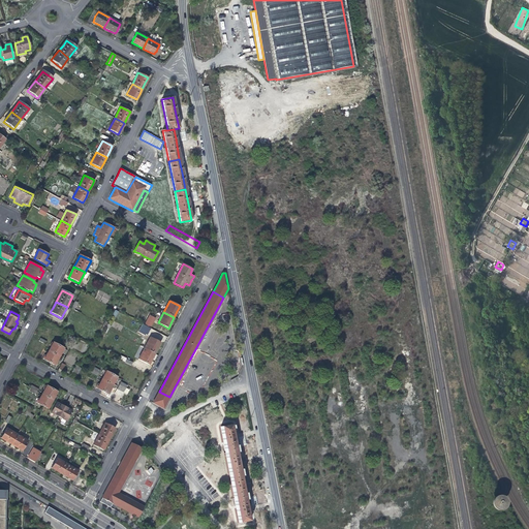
[(31,341),(37,344),(40,339),(34,336),(31,341)]
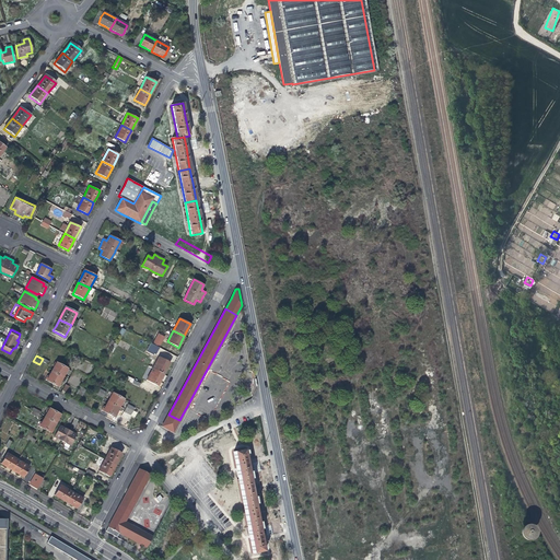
[(159,357),(152,369),(164,374),(167,369),(170,362),(159,357)]
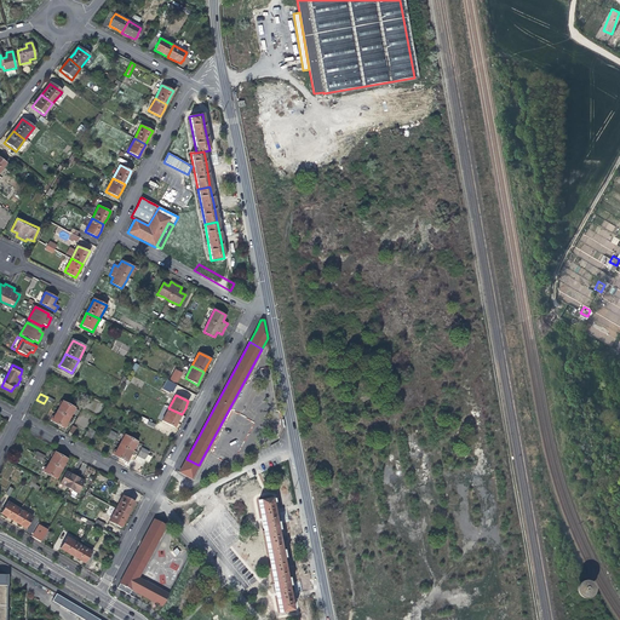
[(55,401),(47,397),(44,403),(51,407),(55,401)]
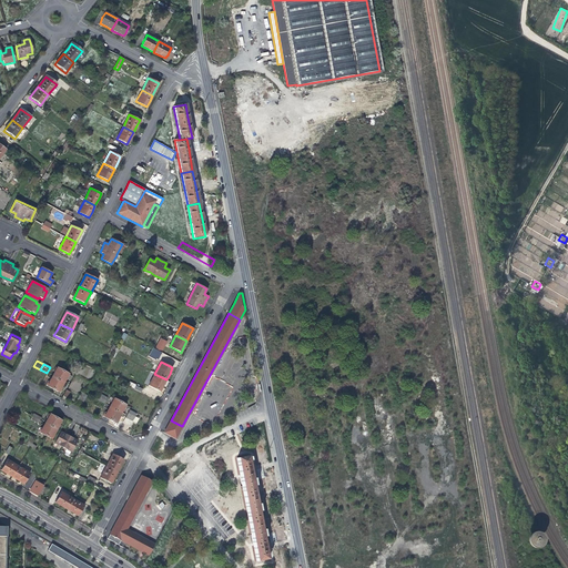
[(46,385),(53,389),(62,372),(56,367),(53,371),(56,372),(51,381),(50,383),(48,382),(46,385)]
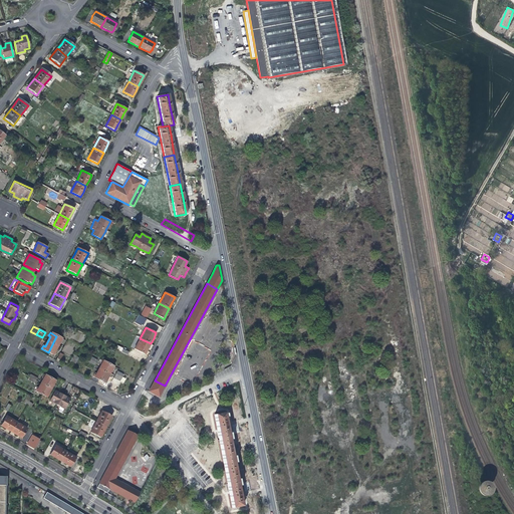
[(62,339),(56,336),(48,352),(54,355),(55,352),(54,351),(55,350),(60,342),(61,342),(62,339)]
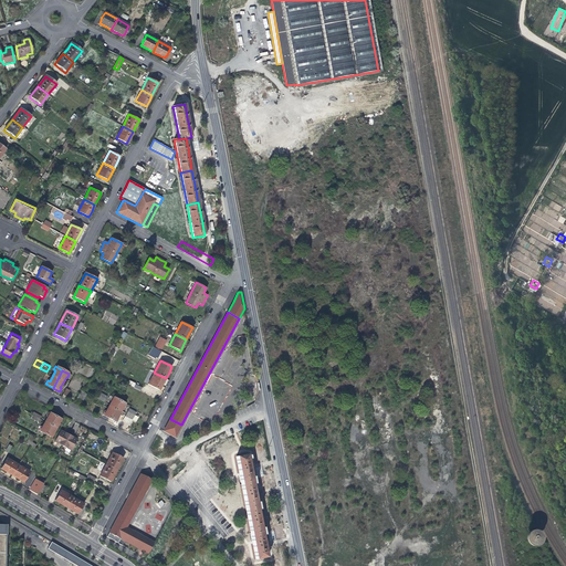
[(161,386),(166,378),(154,373),(152,378),(148,384),(148,385),(159,390),(161,386)]
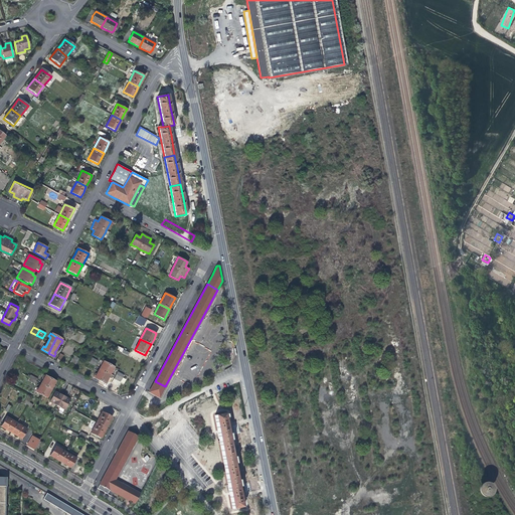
[(95,365),(98,360),(92,357),(89,362),(95,365)]
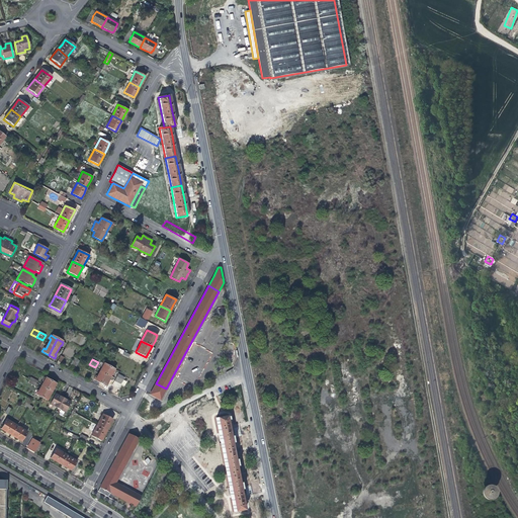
[(94,379),(100,382),(109,366),(103,363),(101,366),(102,367),(98,374),(97,377),(96,376),(94,379)]
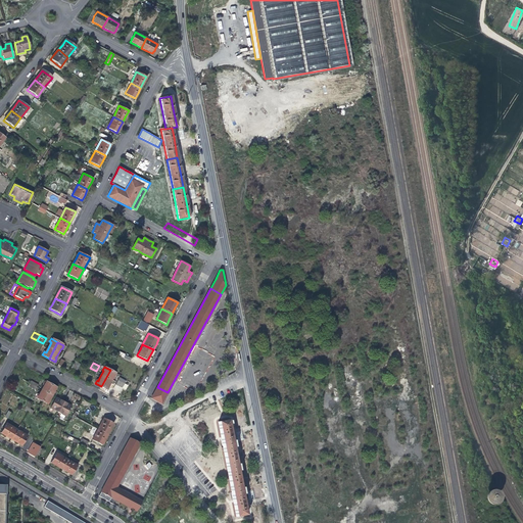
[(116,374),(110,370),(101,386),(107,390),(109,387),(108,386),(109,384),(113,376),(115,377),(116,374)]
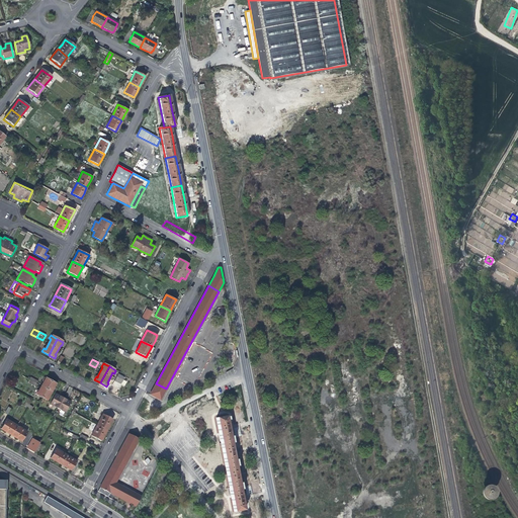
[(15,373),(22,377),(25,371),(17,367),(15,373)]
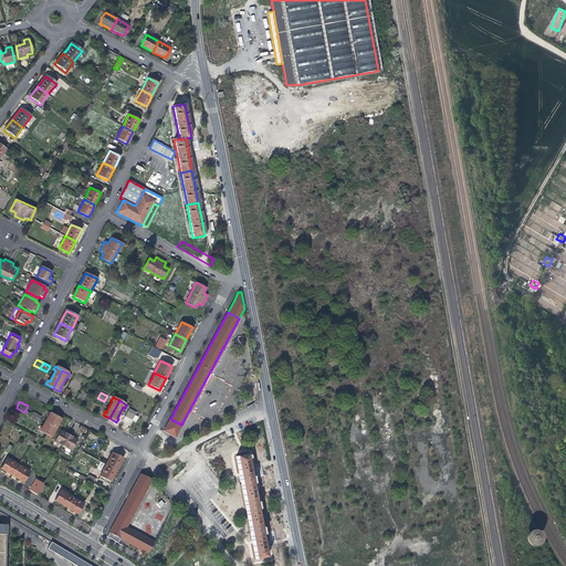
[(45,419),(44,422),(51,426),(55,416),(48,412),(46,416),(48,416),(45,419)]
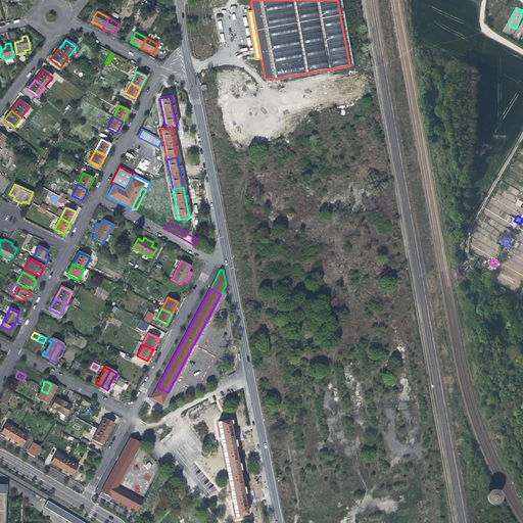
[(51,385),(51,384),(47,393),(42,401),(43,401),(48,405),(50,401),(49,400),(53,392),(55,394),(56,392),(55,391),(56,389),(57,388),(51,385)]
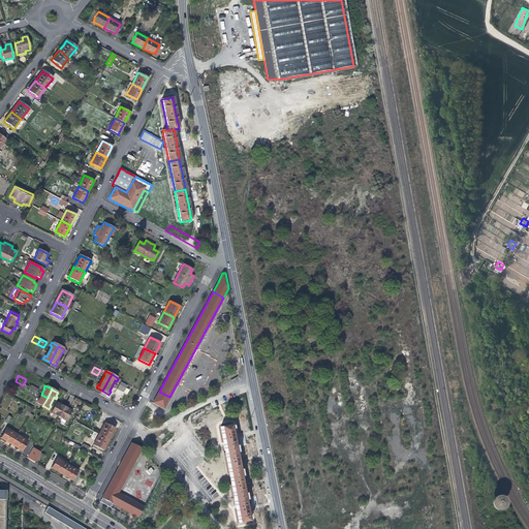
[(164,408),(169,397),(159,392),(157,396),(153,402),(164,408)]
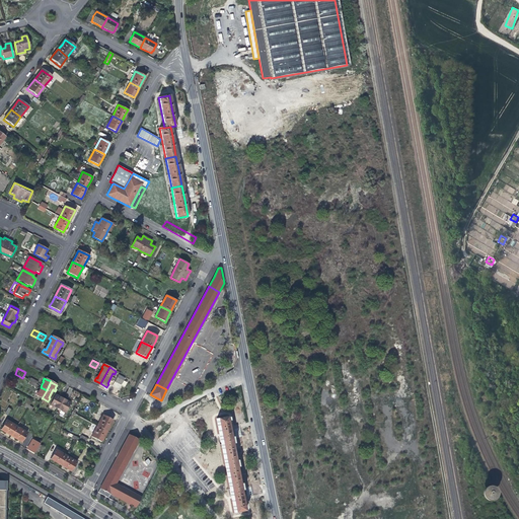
[(34,394),(42,398),(47,390),(41,387),(38,391),(36,391),(34,394)]
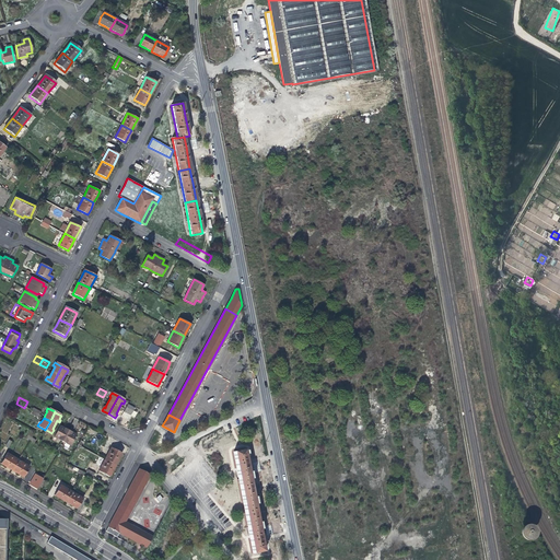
[(55,436),(70,445),(76,434),(72,433),(65,429),(60,426),(55,436)]
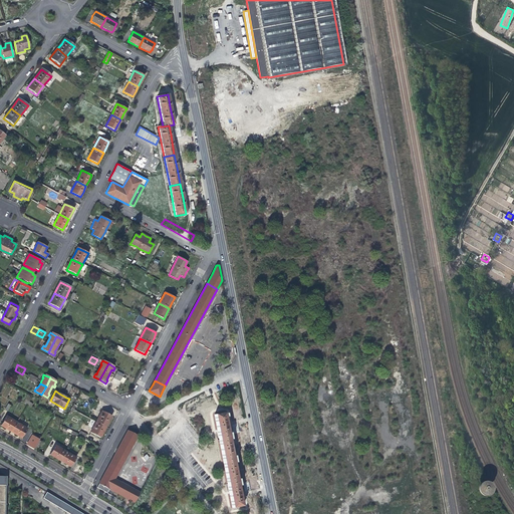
[(102,411),(96,422),(106,427),(109,422),(112,417),(102,411)]
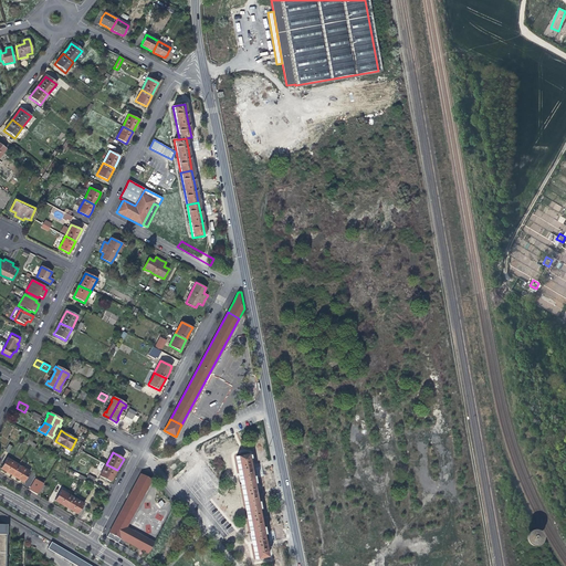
[(237,457),(241,482),(252,480),(250,467),(248,454),(237,457)]
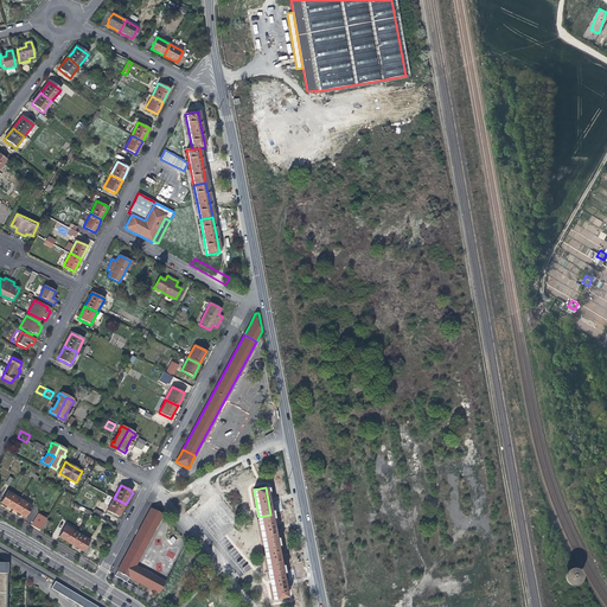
[(6,505),(13,510),(19,498),(7,491),(1,502),(6,505)]
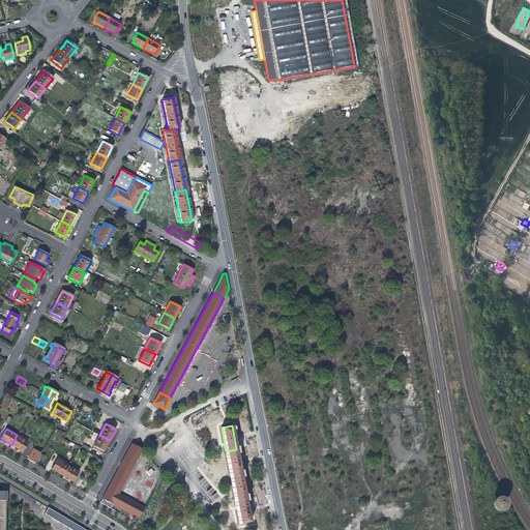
[(28,442),(17,435),(11,445),(19,449),(23,451),(28,442)]
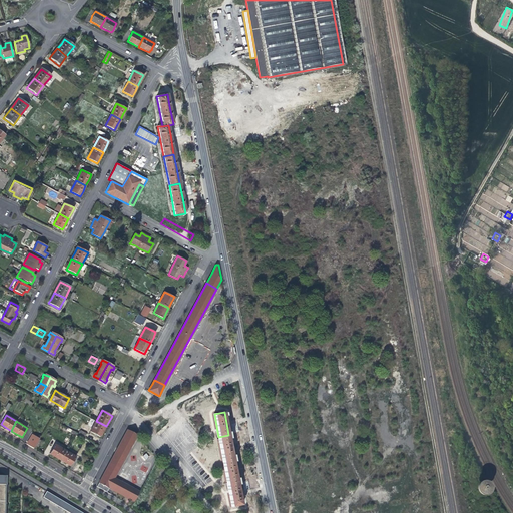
[(103,432),(106,426),(96,421),(90,432),(100,437),(103,432)]
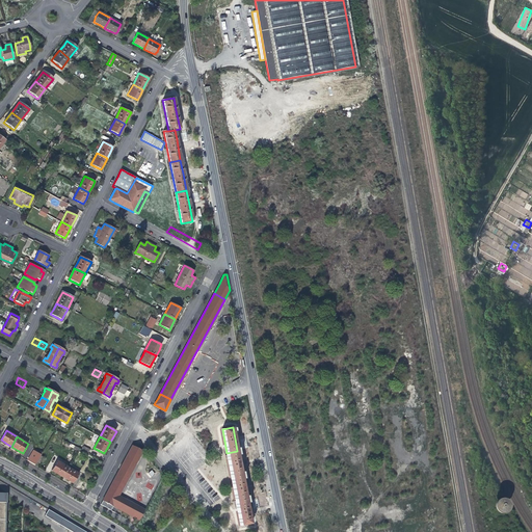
[(142,451),(132,446),(128,453),(117,472),(101,505),(111,511),(113,507),(115,508),(131,515),(139,521),(144,510),(136,505),(118,496),(142,451)]
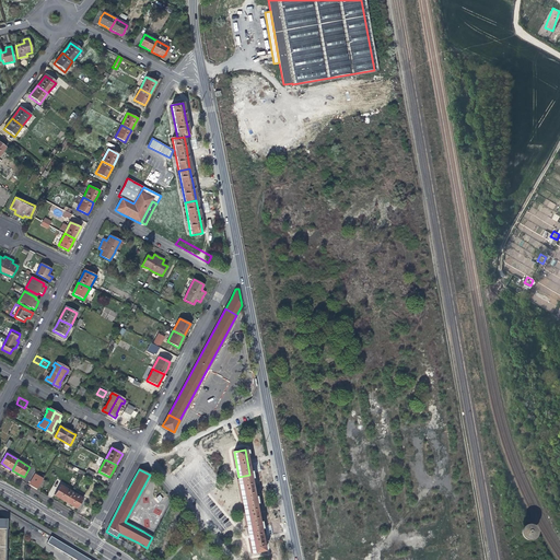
[(238,477),(244,502),(254,500),(252,487),(249,475),(238,477)]
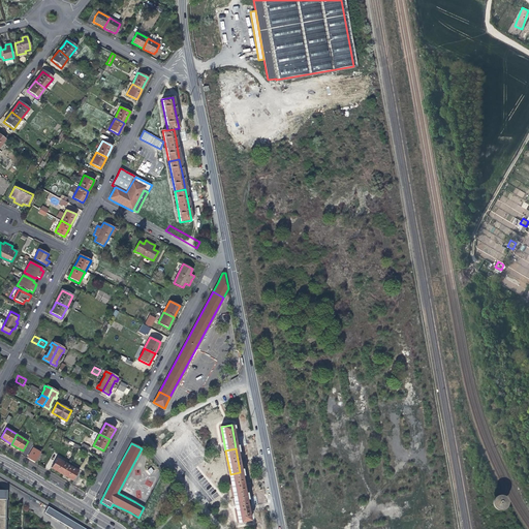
[(56,471),(62,474),(67,464),(57,458),(51,468),(56,471)]
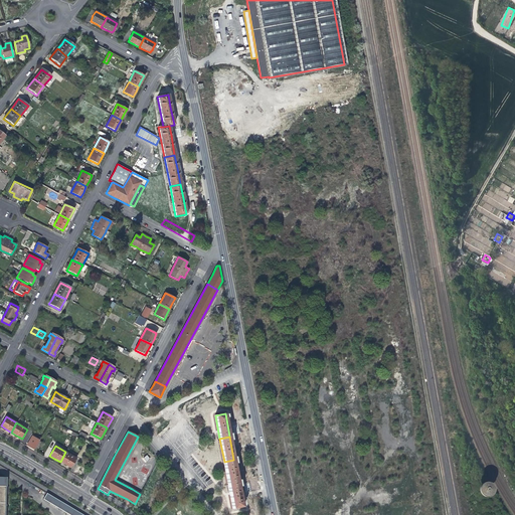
[(76,458),(65,452),(60,462),(65,465),(70,468),(76,458)]
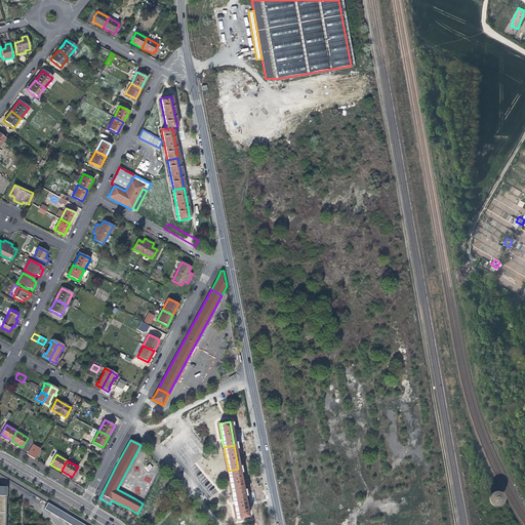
[(240,480),(238,469),(229,471),(233,494),(243,493),(240,480)]
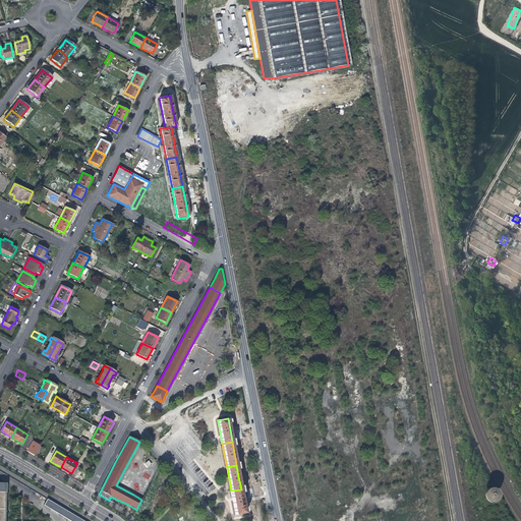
[(496,486),(495,485),(494,484),(493,483),(490,483),(489,483),(487,483),(486,483),(485,484),(483,485),(482,486),(482,487),(481,489),(481,490),(481,493),(481,494),(482,495),(483,496),(484,498),(485,498),(486,499),(488,499),(489,499),(491,499),(493,498),(494,498),(495,497),(496,496),(497,494),(497,493),(497,490),(497,489),(497,488),(496,486)]
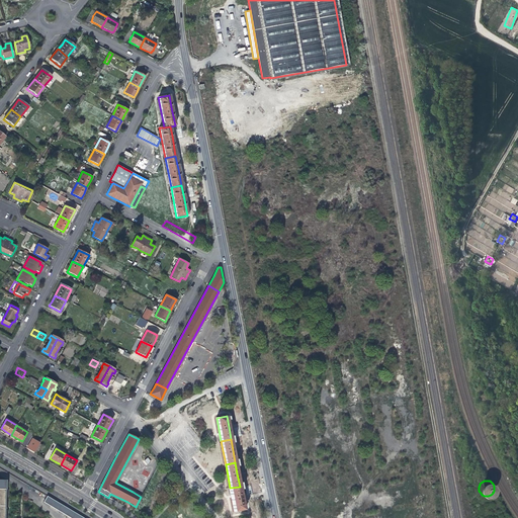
[(242,498),(240,487),(230,488),(234,512),(244,510),(242,498)]
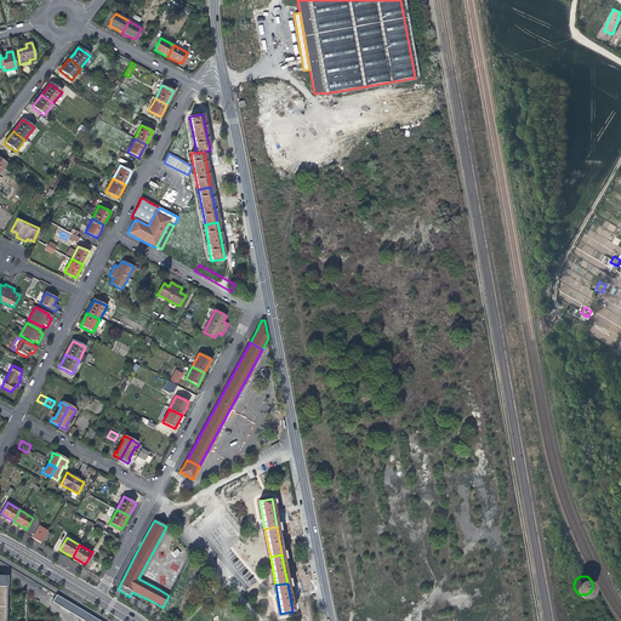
[(83,620),(100,620),(56,594),(51,602),(83,620)]
